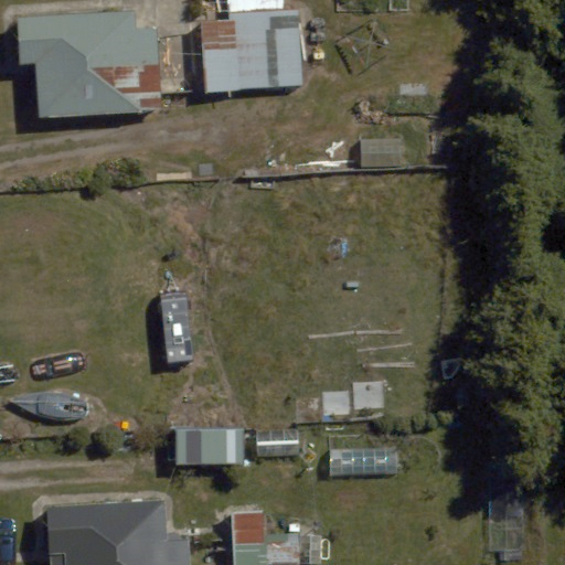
[(231,19),(201,21),(205,95),(307,88),(302,8),(231,12),(231,19)]
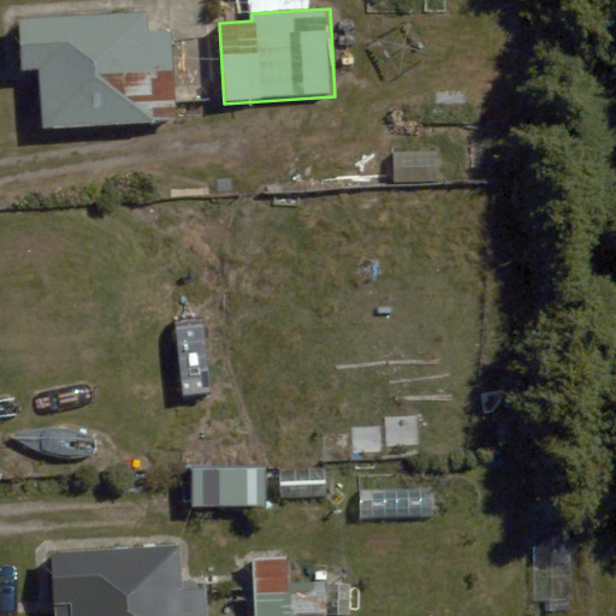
[(146,13),(19,21),(23,69),(40,67),(43,128),(178,119),(172,29),(147,30),(146,13)]
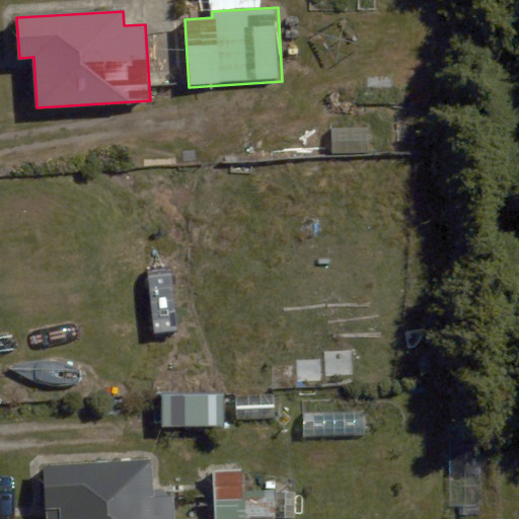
[(274,418),(273,395),(236,396),(237,420),(274,418)]
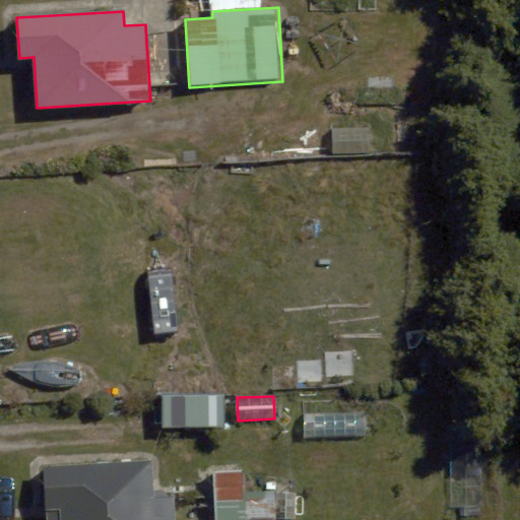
[(163,428),(224,427),(223,397),(163,398),(163,428)]
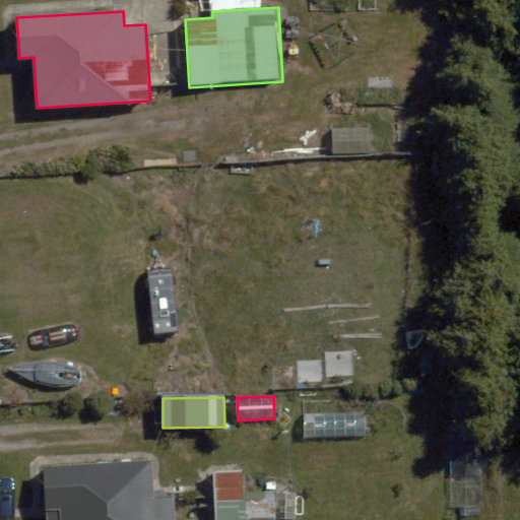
[(365,437),(364,411),(303,413),(304,439),(365,437)]
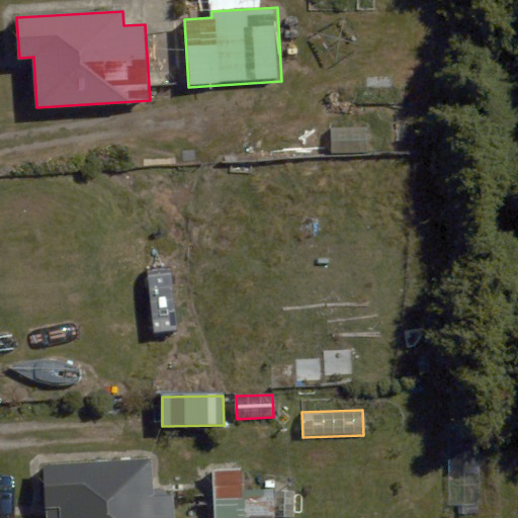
[(42,465),(46,517),(175,517),(173,495),(153,496),(150,458),(42,465)]
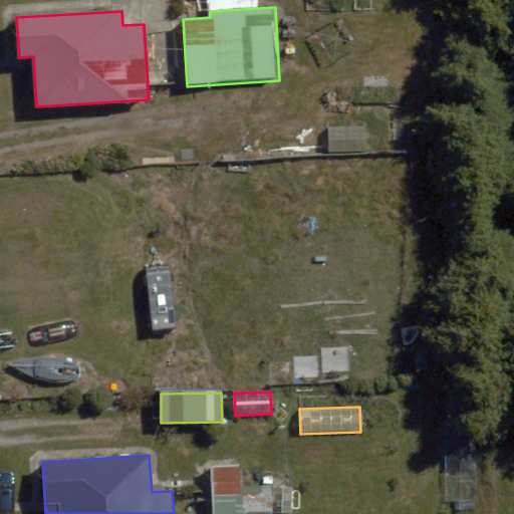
[(240,467),(213,468),(214,513),(244,513),(245,513),(292,512),(291,485),(241,487),(240,467)]
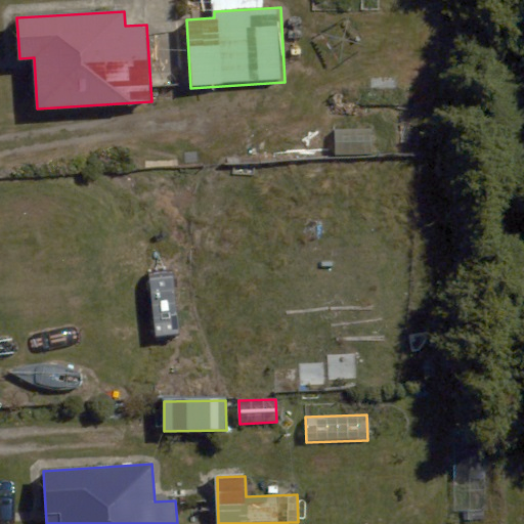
All buildings are outlined.
